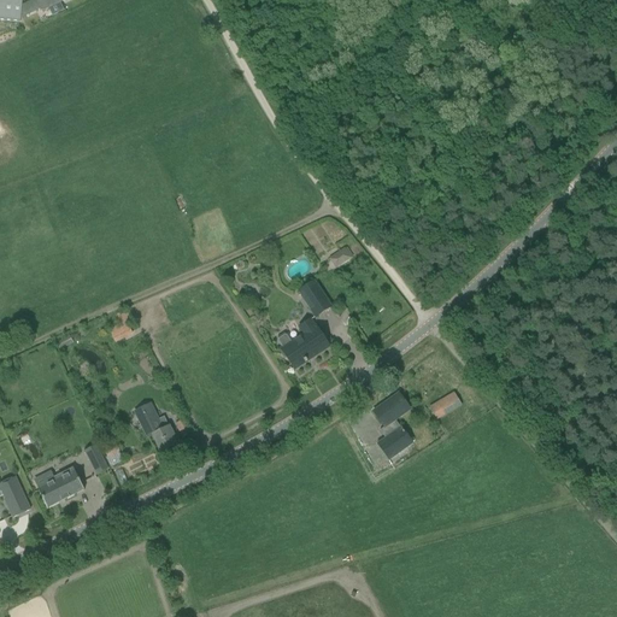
[(11,6),(10,0),(0,0),(0,21),(18,23),(21,6),(11,6)]
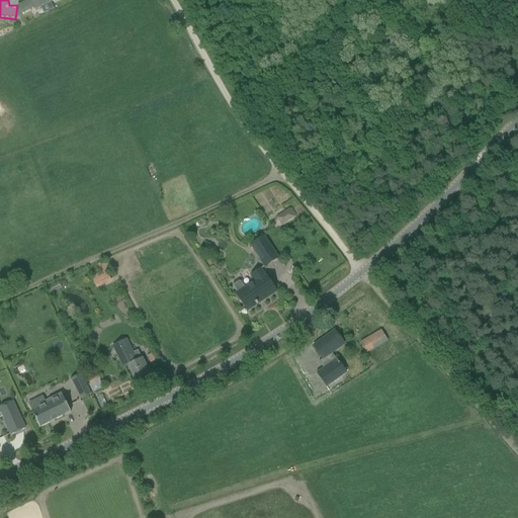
[(30,0),(35,9),(55,0),(30,0)]
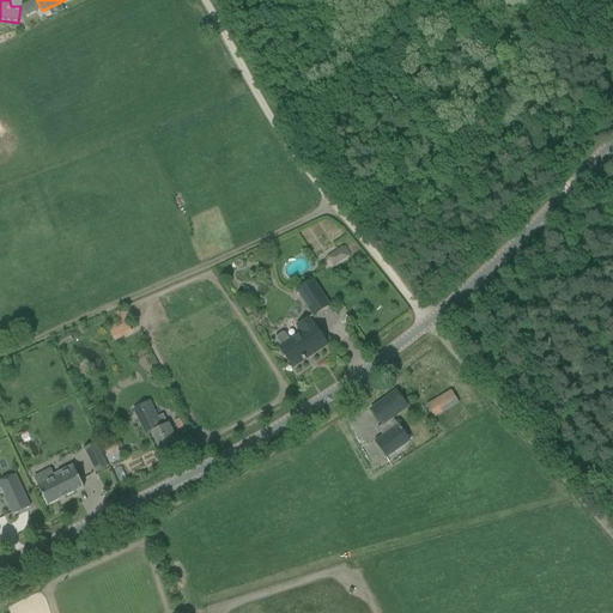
[(344,247),(327,258),(334,268),(350,256),(351,255),(345,247),(344,247)]
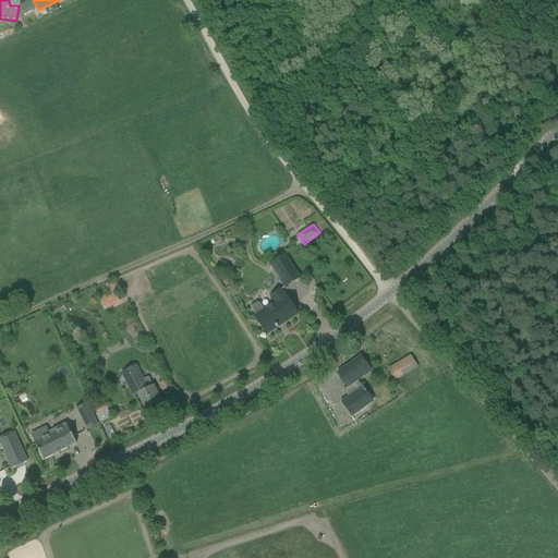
[(270,265),(286,288),(300,278),(284,255),(270,265)]
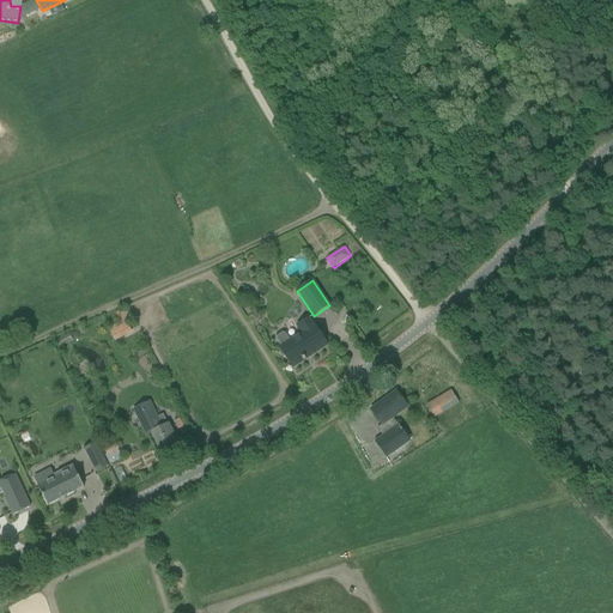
[(113,337),(131,328),(126,319),(108,327),(113,337)]
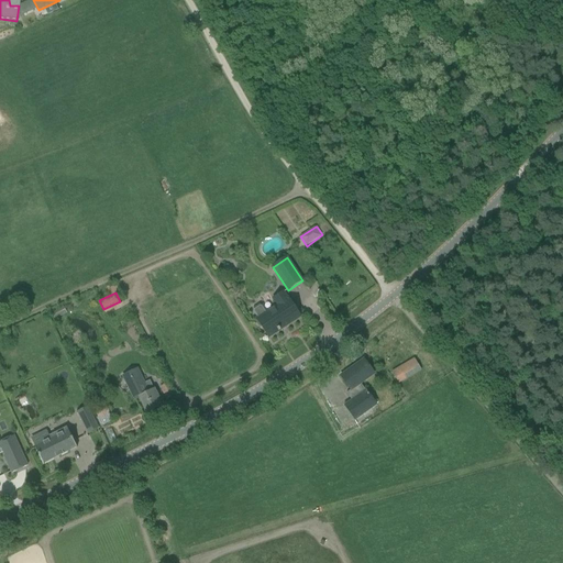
[(252,313),(263,329),(268,338),(300,317),(288,298),(287,299),(284,293),(273,299),(277,306),(266,312),(262,307),(260,306),(255,310),(254,311),(252,313)]
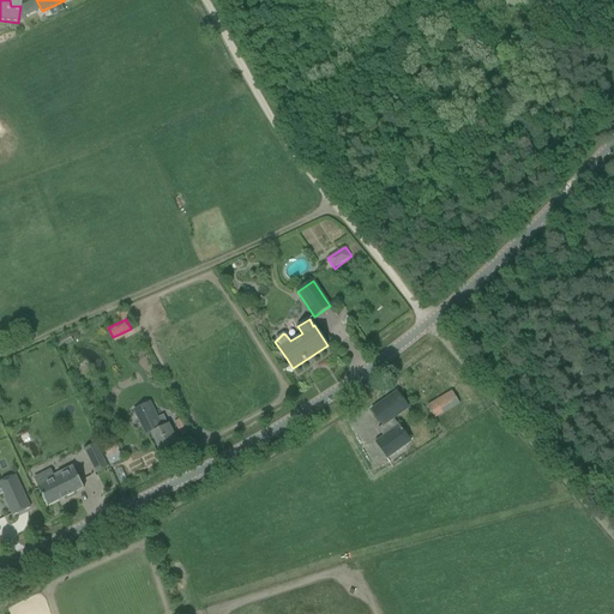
[(398,426),(393,419),(408,408),(397,392),(372,410),(383,427),(378,429),(384,437),(375,443),(387,459),(411,443),(399,425),(398,426)]
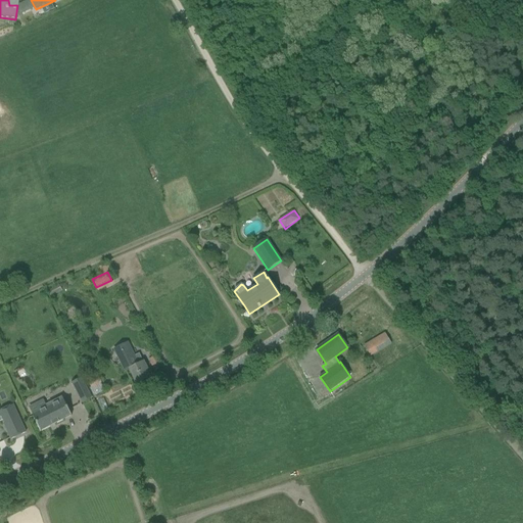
[(370,355),(391,343),(385,334),(364,346),(370,355)]
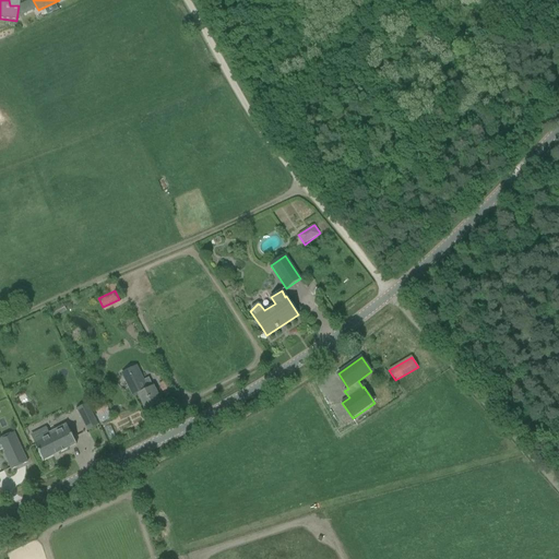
[(174,393),(167,380),(158,384),(166,397),(174,393)]
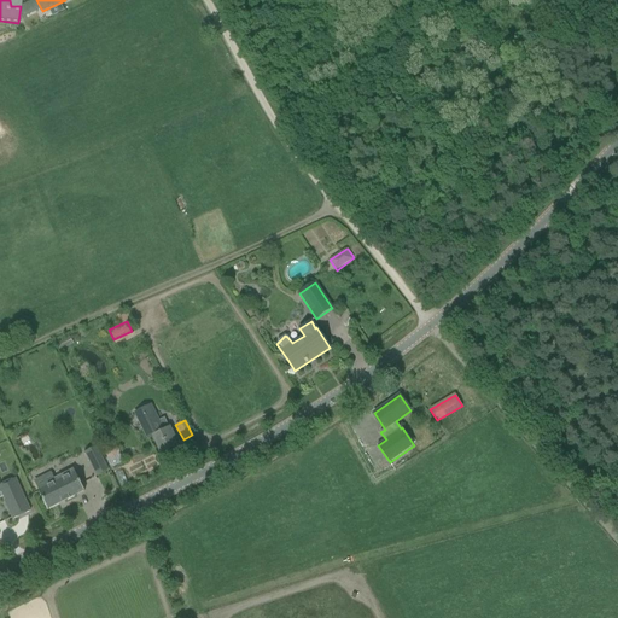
[(152,436),(162,453),(176,445),(173,437),(174,436),(169,427),(164,430),(161,421),(150,427),(153,436),(152,436)]
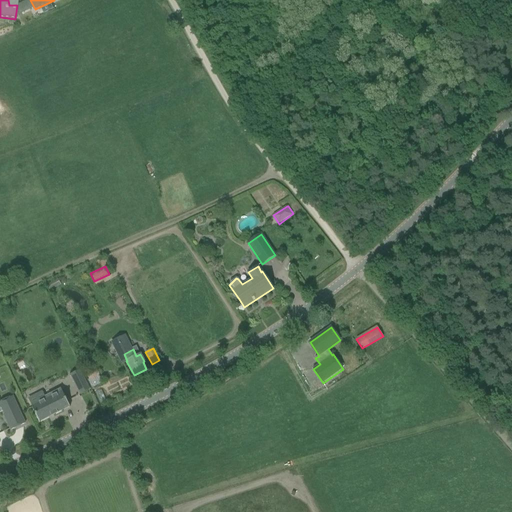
[(94,364),(89,360),(85,364),(90,368),(94,364)]
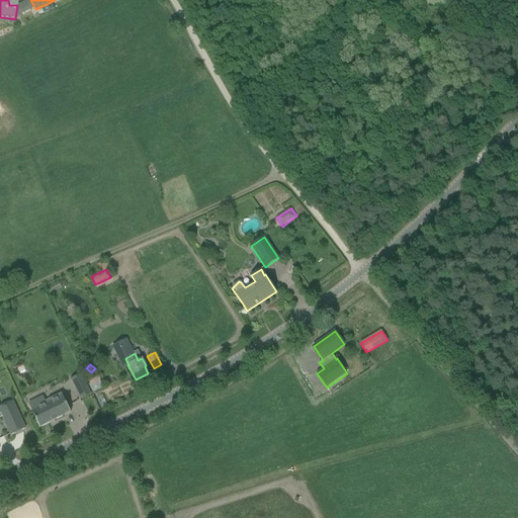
[(79,374),(69,379),(73,389),(83,383),(79,374)]
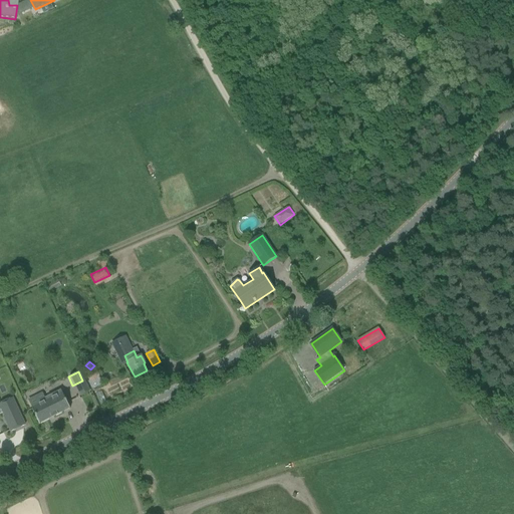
[(99,387),(95,378),(89,380),(88,381),(92,391),(99,387)]
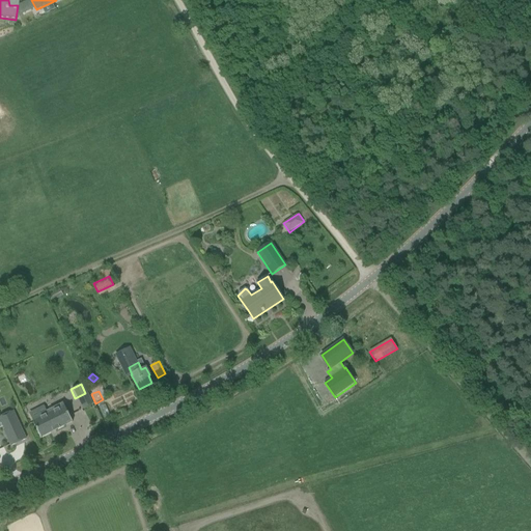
[(63,402),(46,410),(48,413),(32,419),(40,436),(72,421),(63,402)]
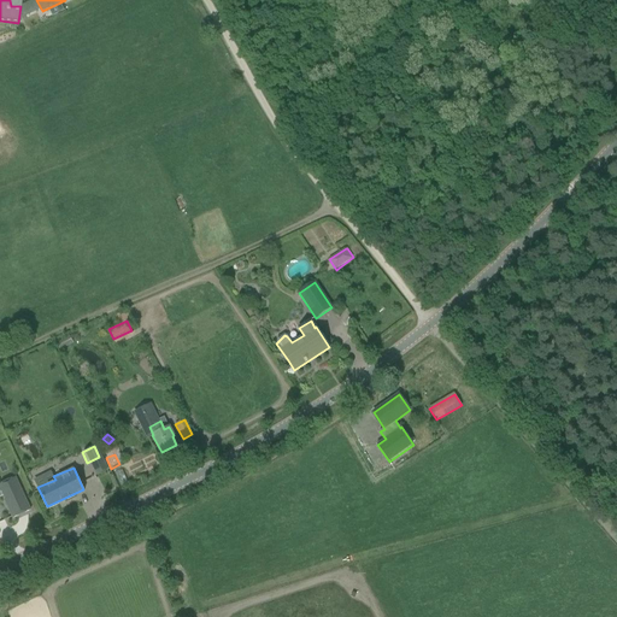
[(5,498),(13,518),(31,510),(16,477),(0,483),(0,488),(1,492),(3,492),(5,498)]
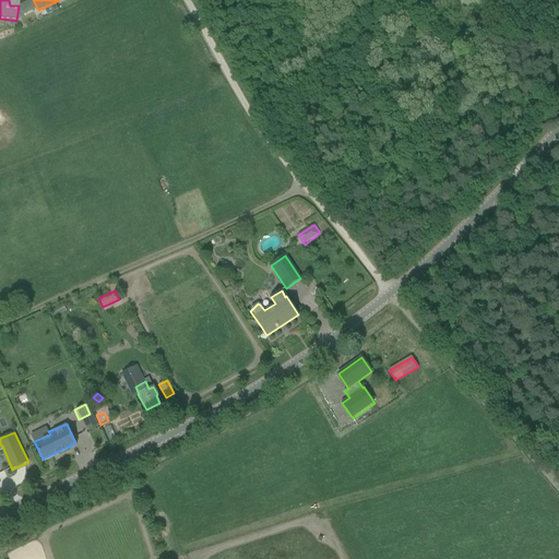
All buildings are outlined.
